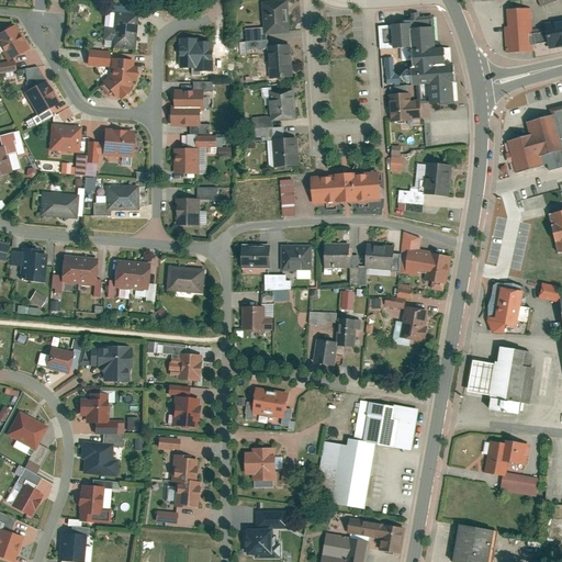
[(287,0),(262,1),(263,33),(288,32),(287,0)]
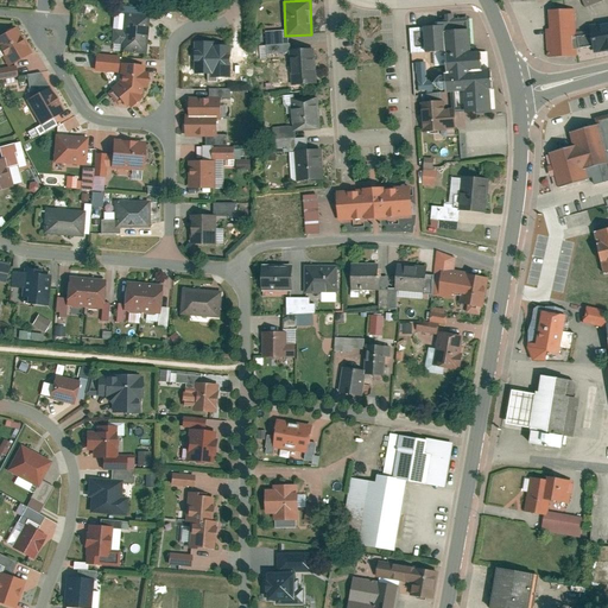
[(124,24),(113,24),(112,42),(120,43),(119,54),(146,56),(150,10),(125,7),(124,24)]
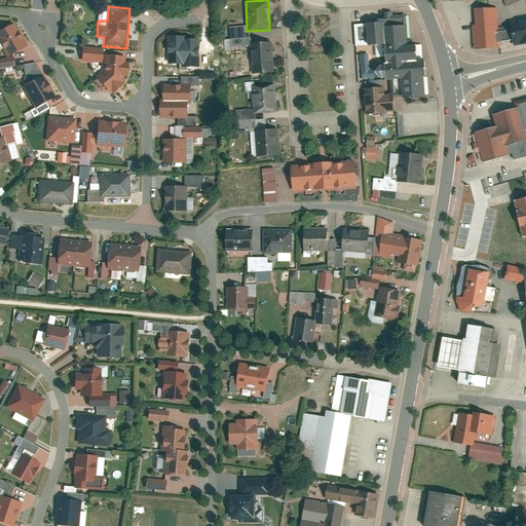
[(480,9),(474,9),(475,24),(471,25),(473,48),(496,46),(496,38),(509,37),(510,43),(525,41),(525,19),(508,22),(509,26),(497,27),(496,7),(480,9)]
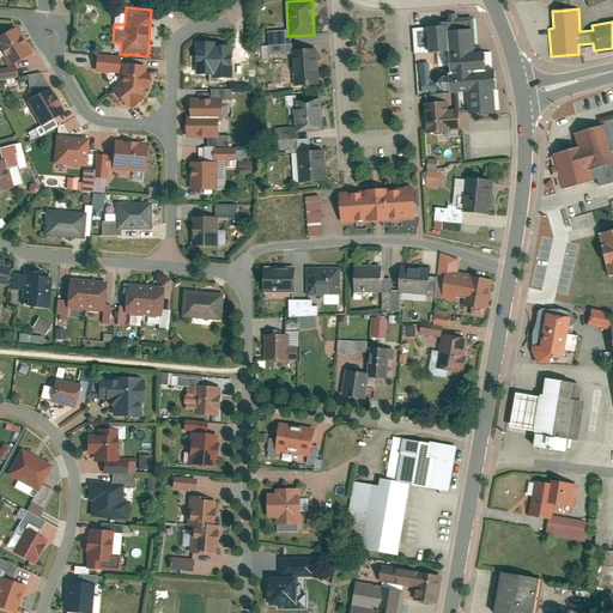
[(477,47),(475,18),(451,19),(451,20),(441,22),(441,23),(430,24),(432,52),(448,52),(449,73),(456,72),(457,76),(453,76),(454,92),(465,91),(466,114),(493,113),(492,90),(501,90),(499,71),(492,71),(491,52),(484,52),(484,46),(477,47)]
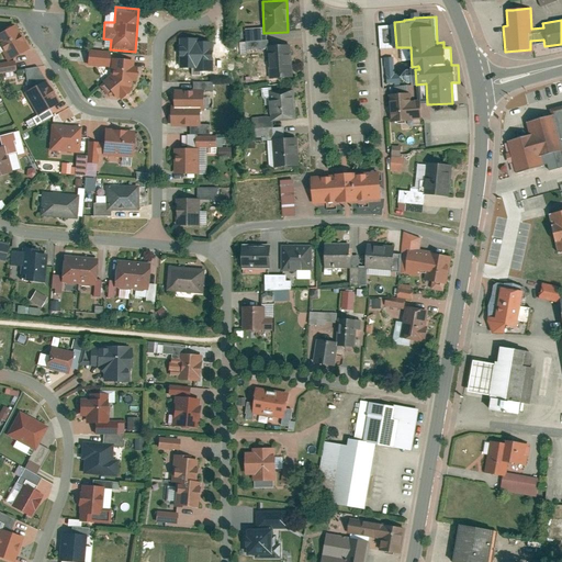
[(15,25),(0,33),(0,43),(9,59),(29,49),(15,25)]
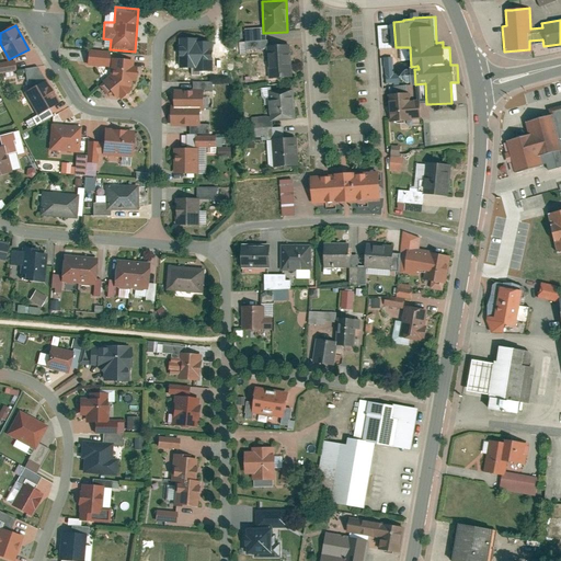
[(196,39),(180,38),(180,68),(196,68),(196,43),(196,39)]
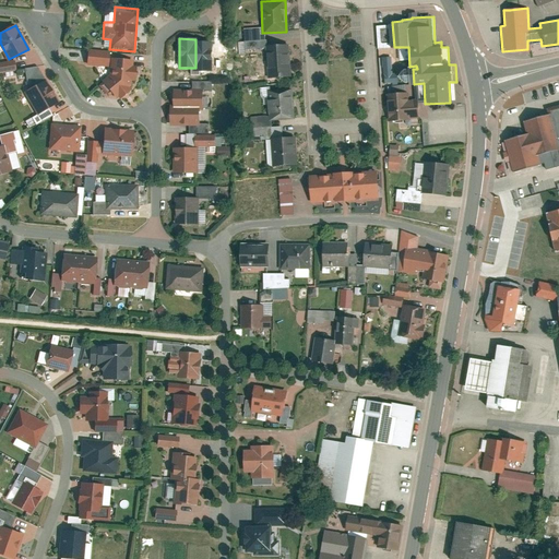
[(212,43),(195,43),(195,68),(195,71),(212,71),(212,43)]
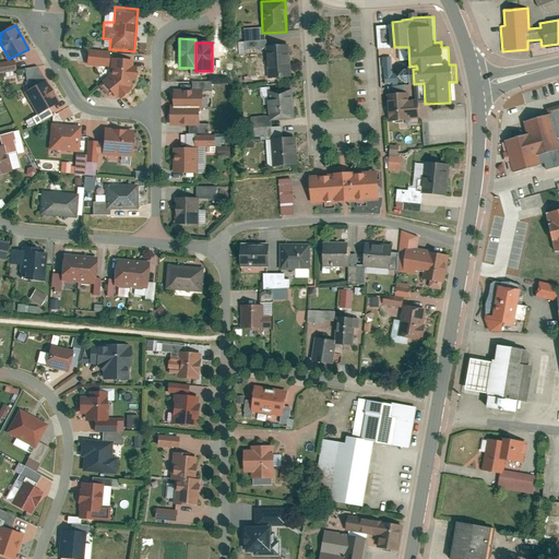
[(288,43),(264,44),(266,79),(289,78),(288,43)]
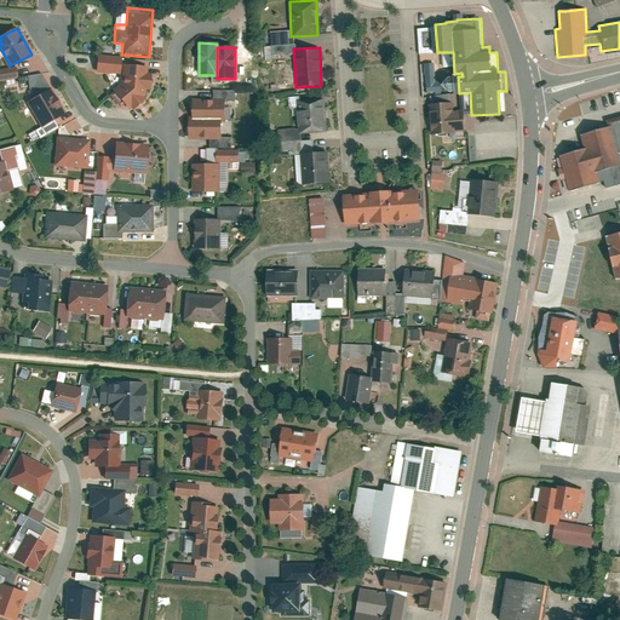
[(122,55),(96,53),(95,73),(121,74),(121,78),(110,89),(112,91),(108,93),(118,105),(121,103),(128,109),(147,95),(145,92),(147,90),(149,90),(151,73),(149,73),(148,64),(122,62),(122,55)]
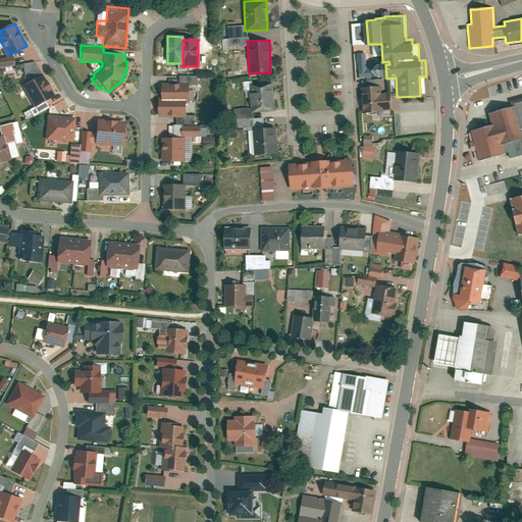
[(55,95),(44,75),(25,86),(37,106),(55,95)]
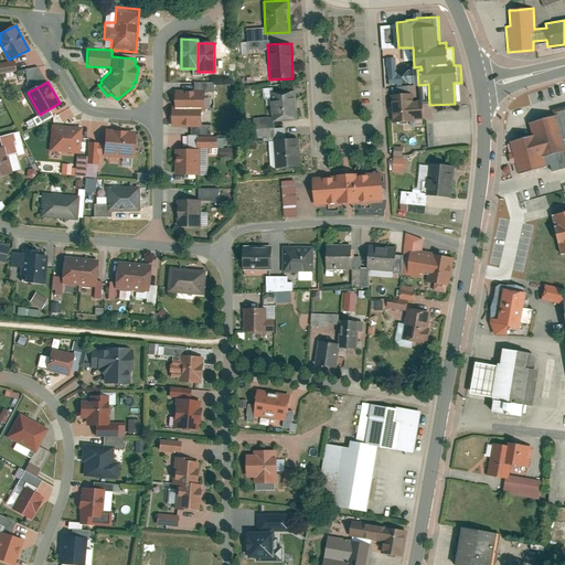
[(204,88),(172,88),(172,105),(169,106),(169,127),(202,126),(202,110),(205,110),(204,88)]
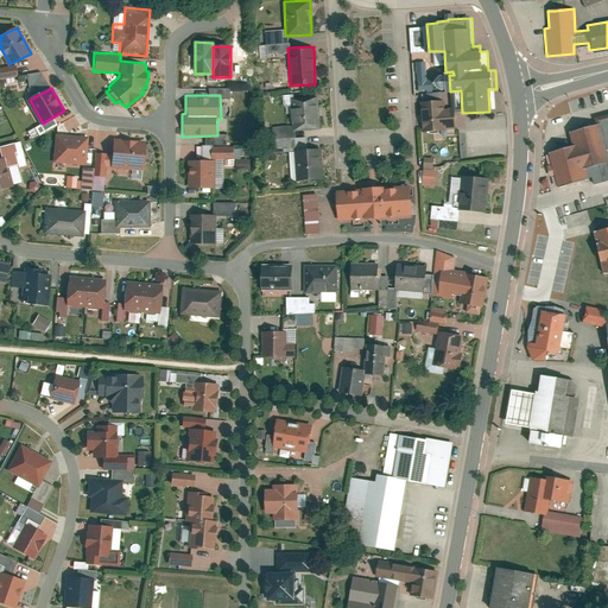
[(316,96),(289,97),(290,131),(317,130),(316,96)]
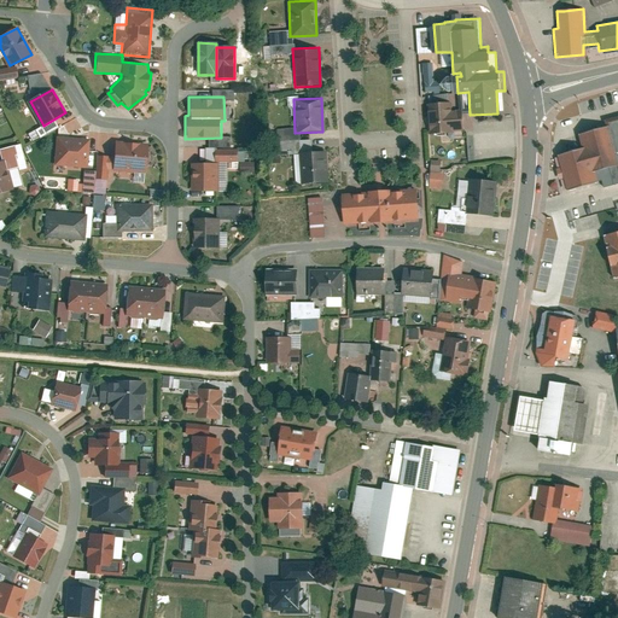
[(449,100),(425,101),(427,136),(452,135),(450,129),(461,128),(459,106),(449,108),(449,100)]
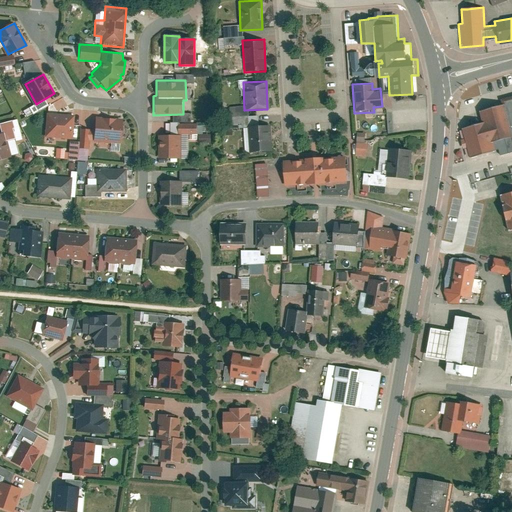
[(483,124),(464,129),(467,139),(462,140),(464,147),(468,146),(472,158),(496,152),(493,141),(497,140),(497,142),(511,138),(511,97),(502,100),(504,105),(480,111),(483,124)]
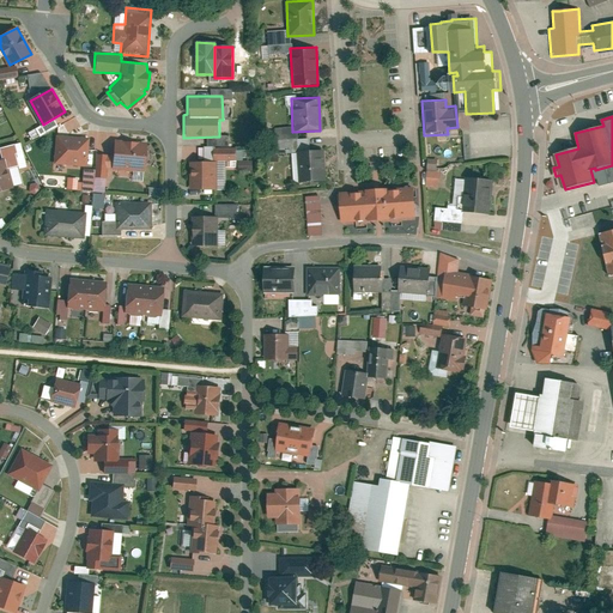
[(90,138),(55,135),(53,163),(87,165),(90,138)]
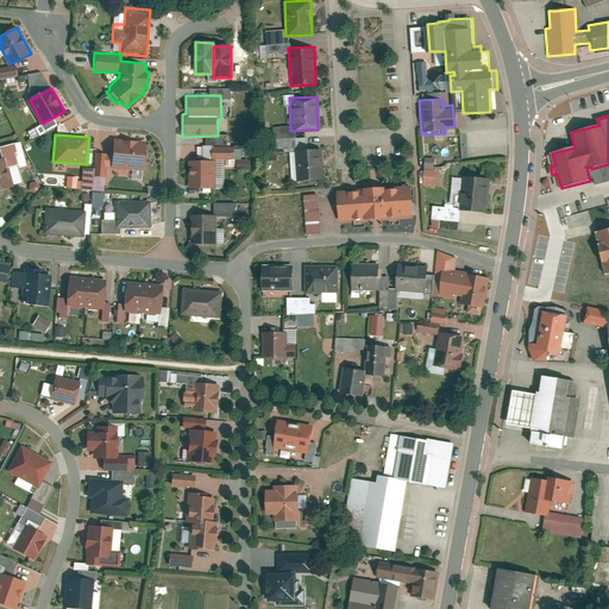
[(149,142),(115,140),(114,168),(146,170),(149,142)]
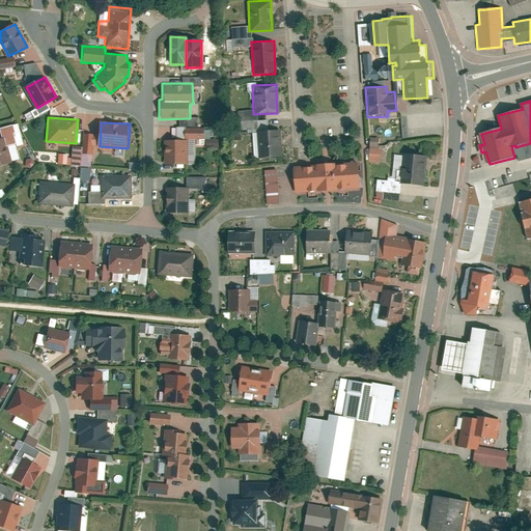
[(186,128),(186,139),(186,163),(195,162),(195,145),(203,144),(203,148),(218,148),(218,137),(203,137),(203,127),(186,128)]
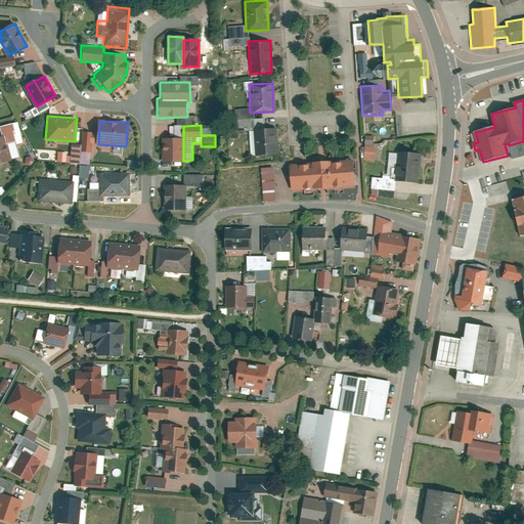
[(274,127),(252,129),(254,157),(276,156),(274,127)]
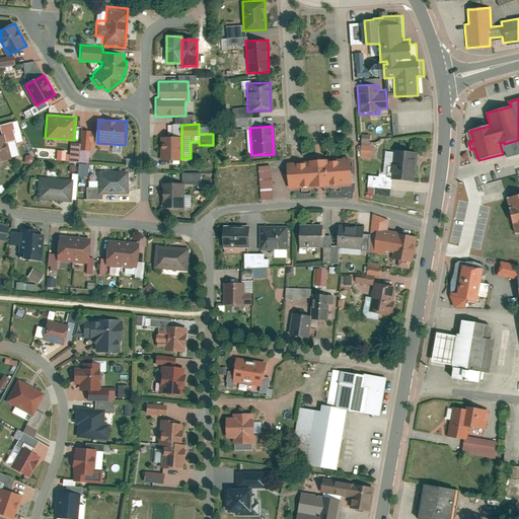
[(4,136),(0,137),(0,162),(11,159),(4,136)]
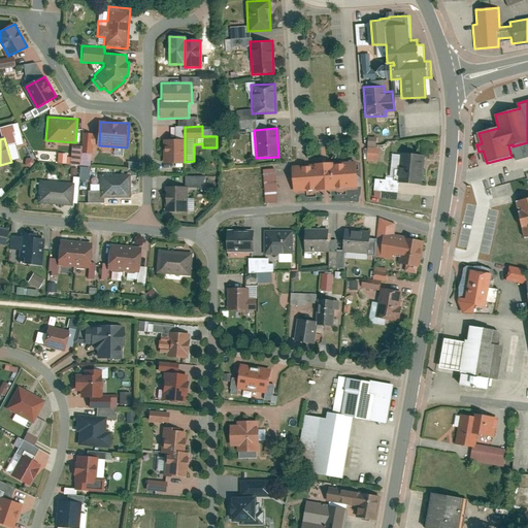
[(185,138),(164,139),(165,162),(185,162),(185,138)]
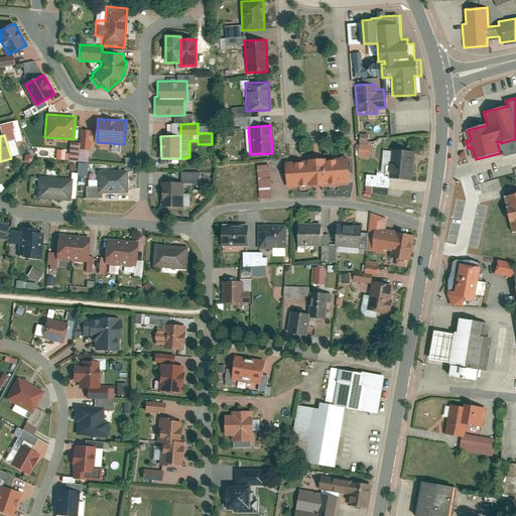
[(374,157),(374,144),(363,144),(363,157),(374,157)]
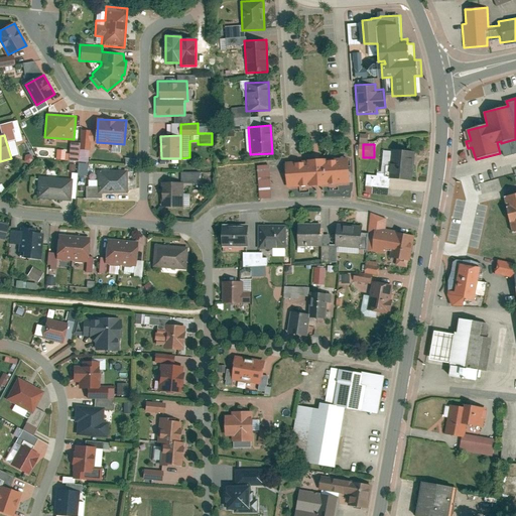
[(413,148),(390,146),(387,178),(411,180),(413,148)]
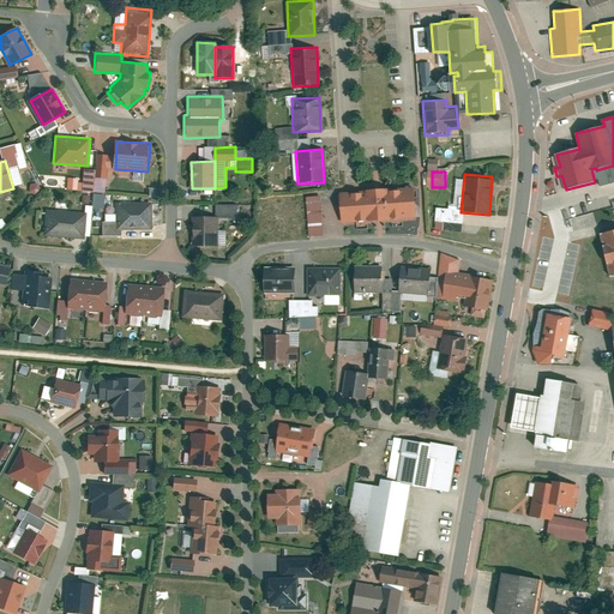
[(70,178),(68,190),(79,191),(80,179),(70,178)]
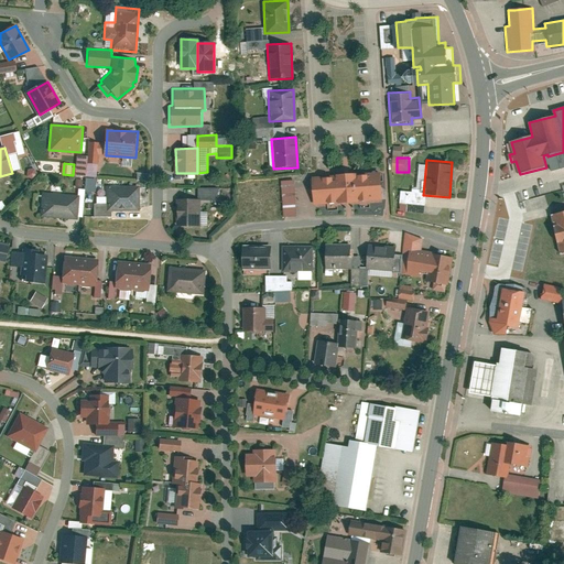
[(379,170),(308,175),(311,205),(381,199),(379,170)]
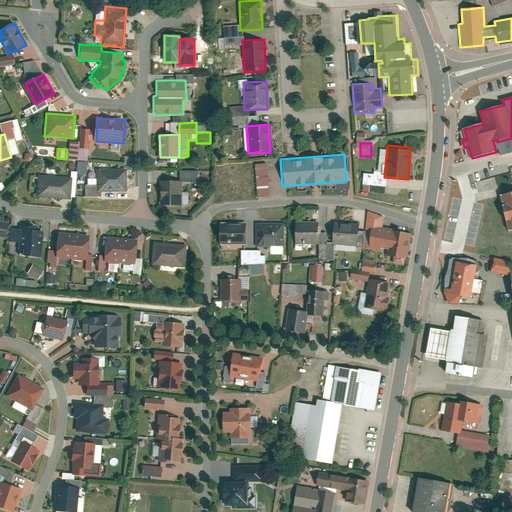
[(79,173),(89,174),(91,162),(81,161),(79,173)]
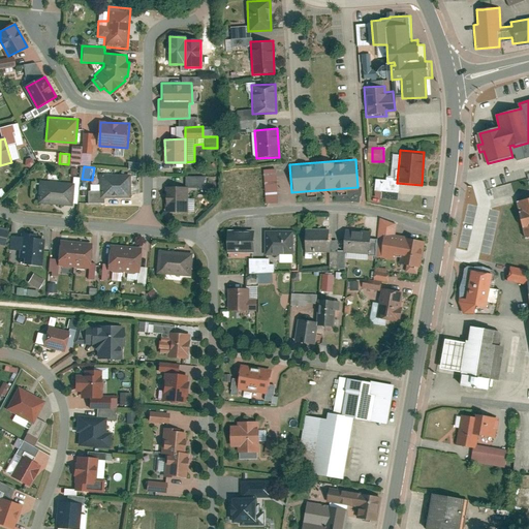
[(274,169),(261,170),(265,203),(276,203),(274,169)]
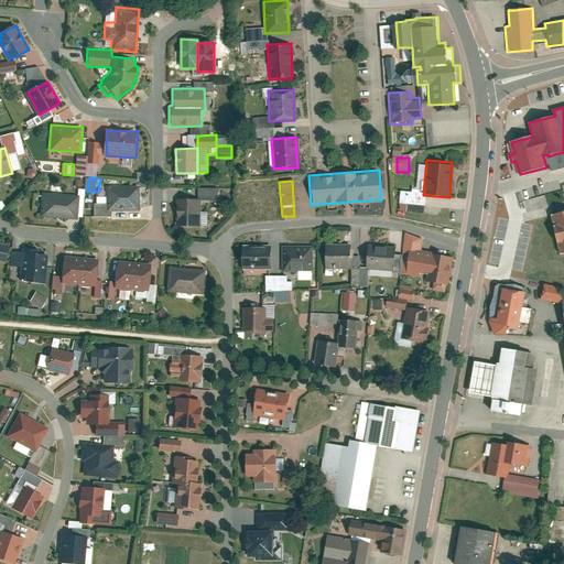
[(139,188),(108,187),(107,210),(139,210),(139,188)]
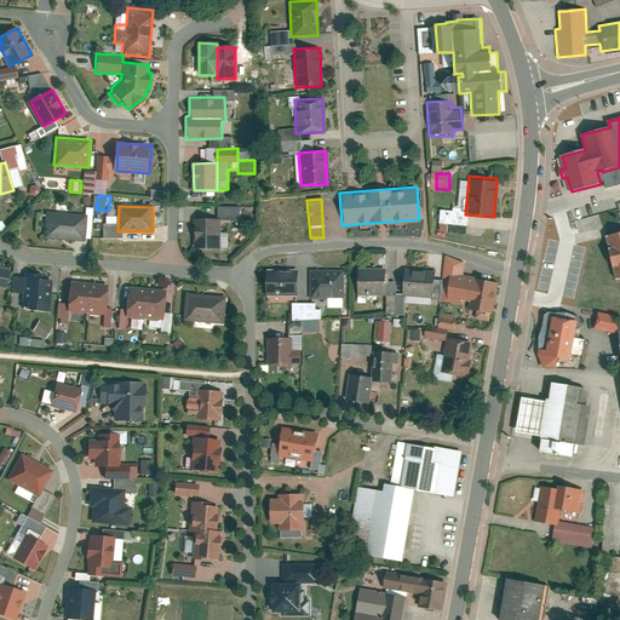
[(87,216),(46,213),(45,237),(85,240),(87,216)]
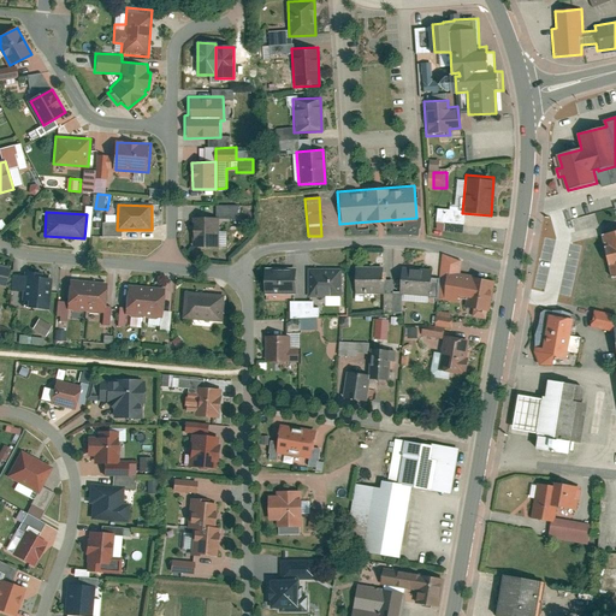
[(217,217),(190,217),(190,250),(217,250),(217,217)]
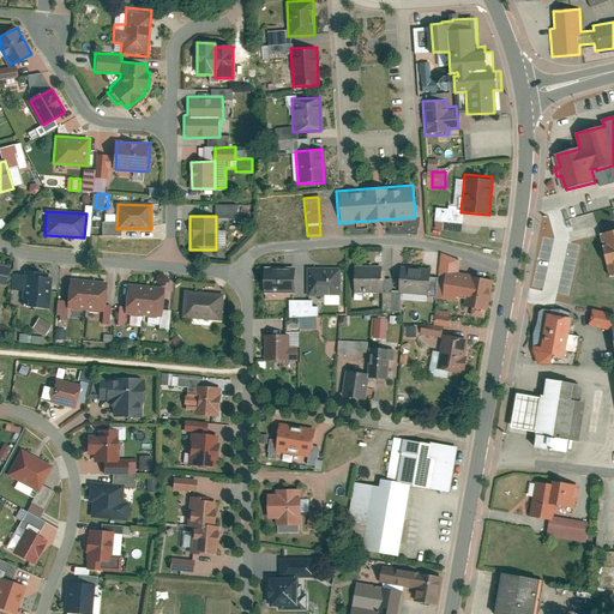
[(613,227),(596,233),(608,277),(613,275),(613,227)]
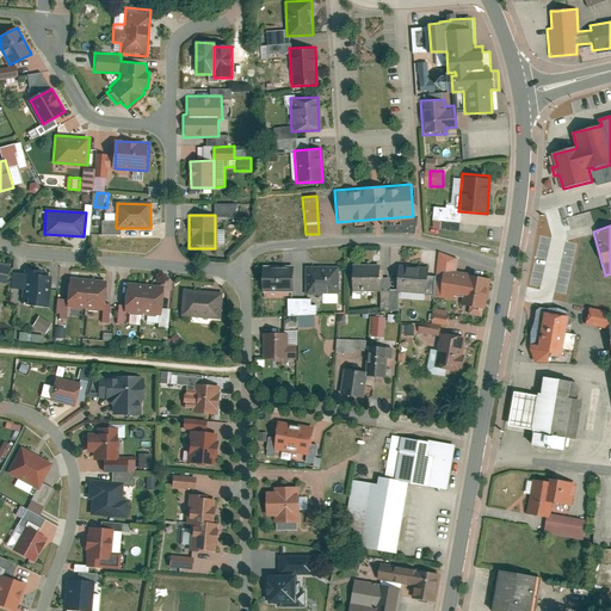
[(454,259),(438,253),(431,298),(463,304),(469,275),(452,271),(454,259)]
